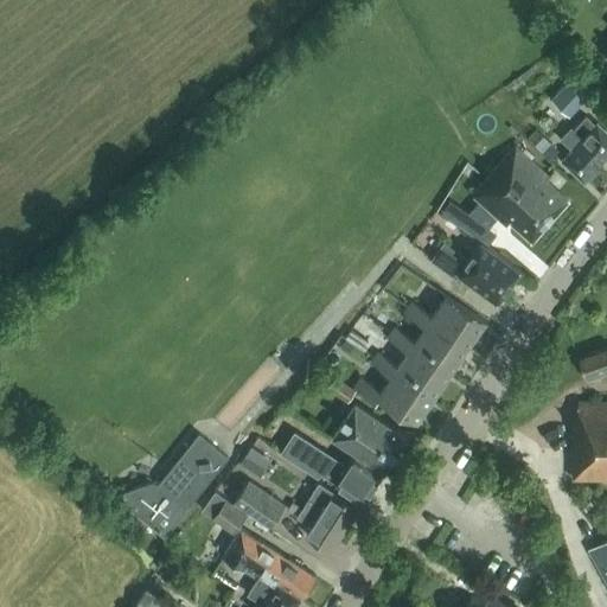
[(550,98),(569,116),(594,90),(575,72),(550,98)]
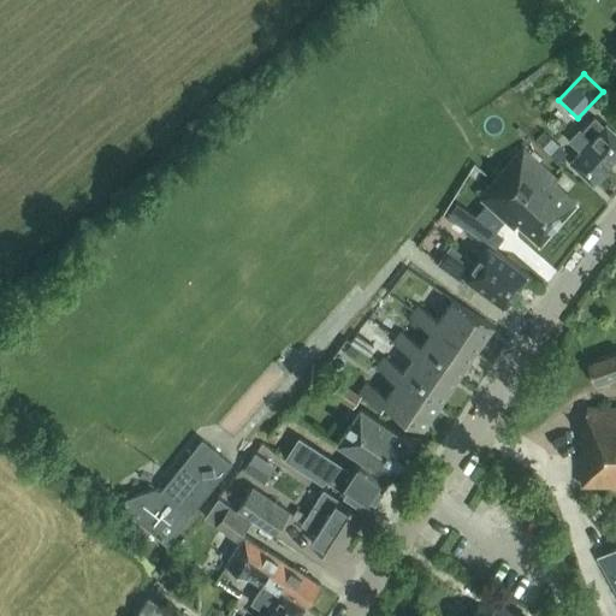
[(593,183),(615,158),(615,132),(606,124),(605,125),(596,117),(578,136),(575,134),(569,140),(581,150),(570,163),(593,183)]
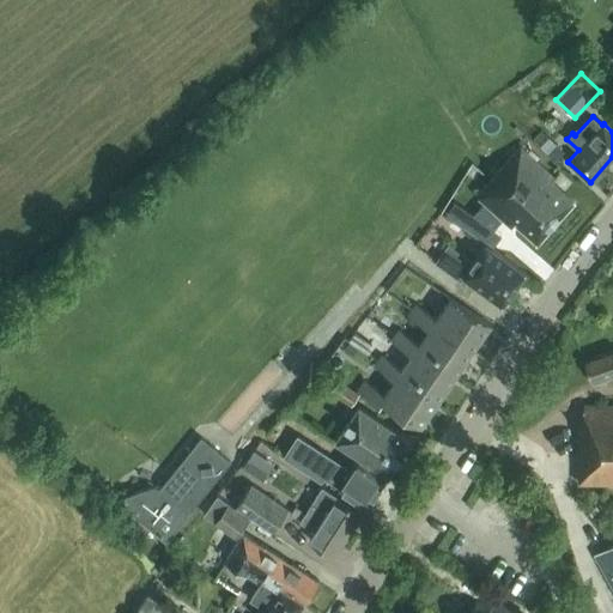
[(538,243),(575,201),(552,181),(556,177),(521,146),(478,195),(513,226),(515,223),(538,243)]
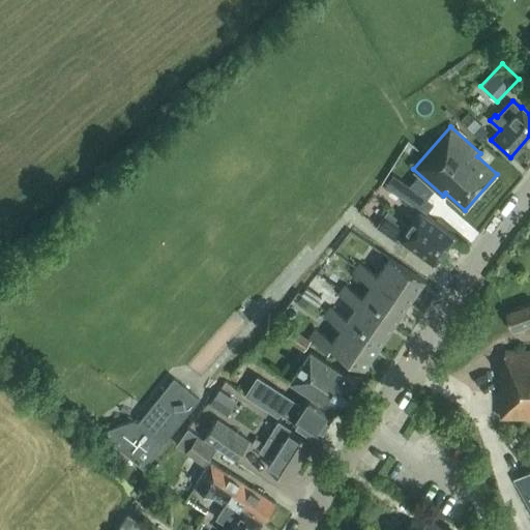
[(435,263),(454,235),(420,210),(409,226),(388,211),(377,226),(398,242),(401,238),(435,263)]
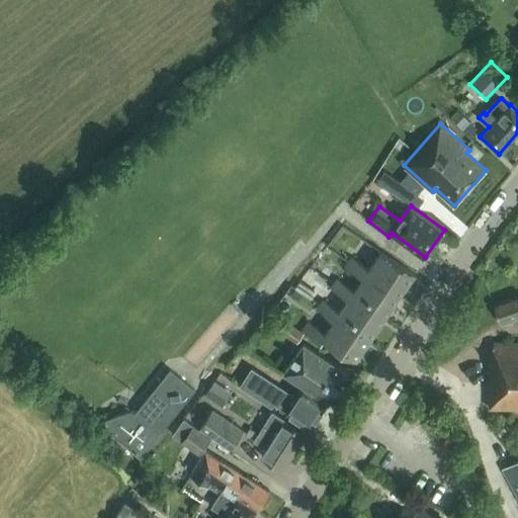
[(346,265),(363,277),(365,273),(400,295),(415,273),(380,251),(369,268),(352,257),(346,265)]
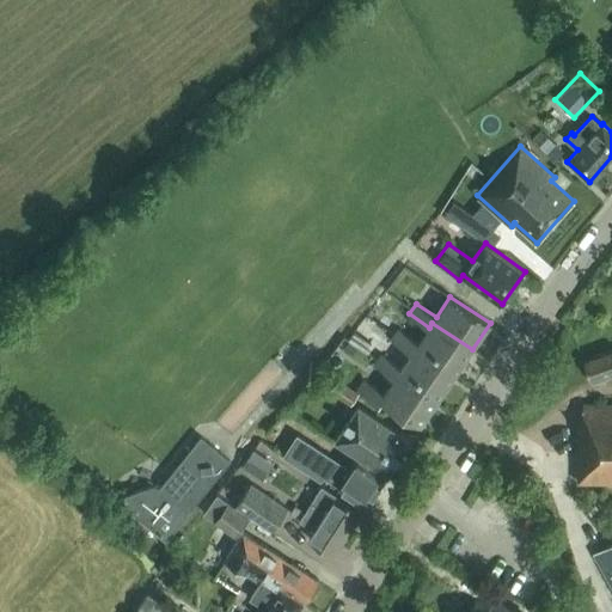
[(432,323),(429,328),(418,342),(399,329),(392,338),(411,353),(415,348),(454,374),(472,349),(432,323)]
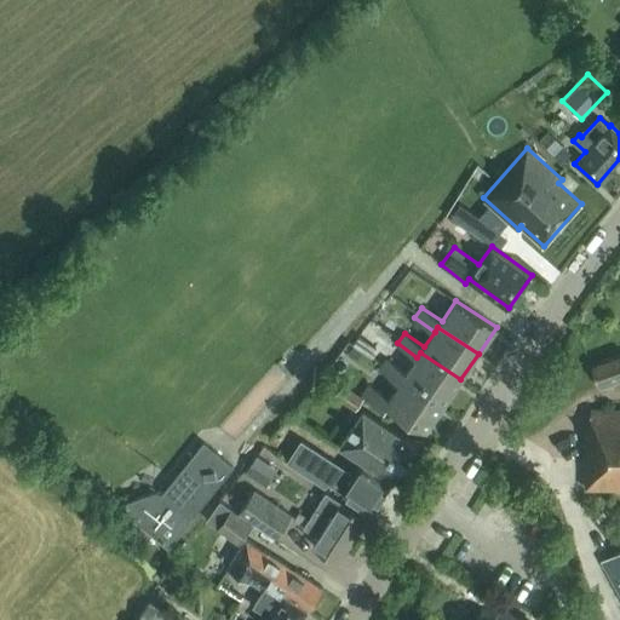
[(420,352),(417,357),(407,372),(386,359),(380,369),(400,383),(403,378),(443,405),(460,379),(420,352)]
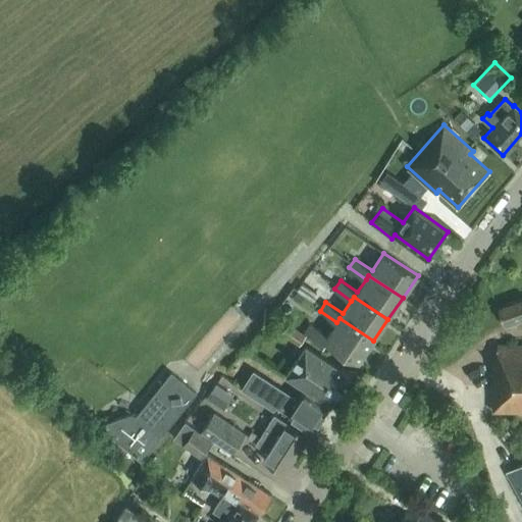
[(521,298),(499,307),(505,324),(521,317),(521,298)]
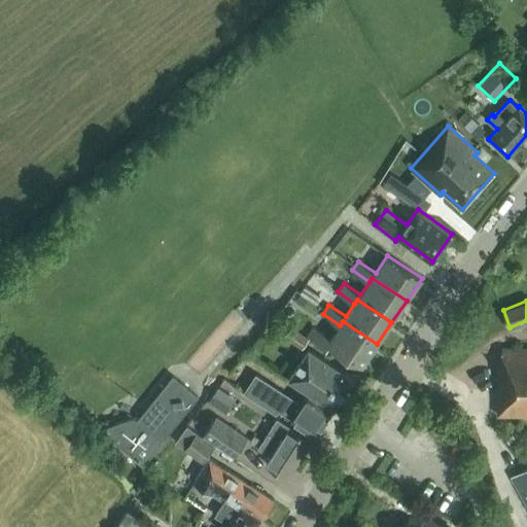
[(362,366),(377,344),(343,321),(340,325),(331,338),(314,326),(308,336),(326,347),(328,344),(362,366)]
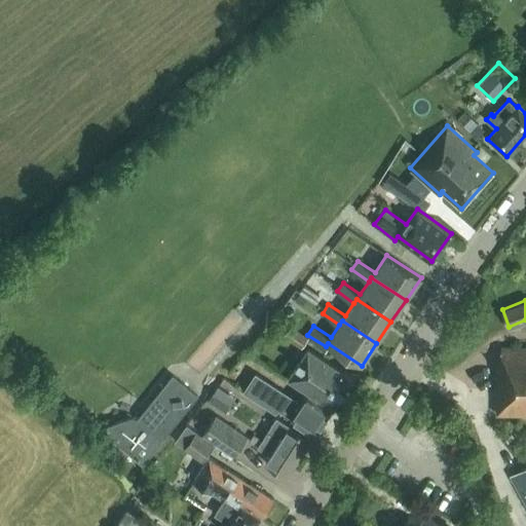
[(296,353),(308,337),(292,325),(279,341),(296,353)]
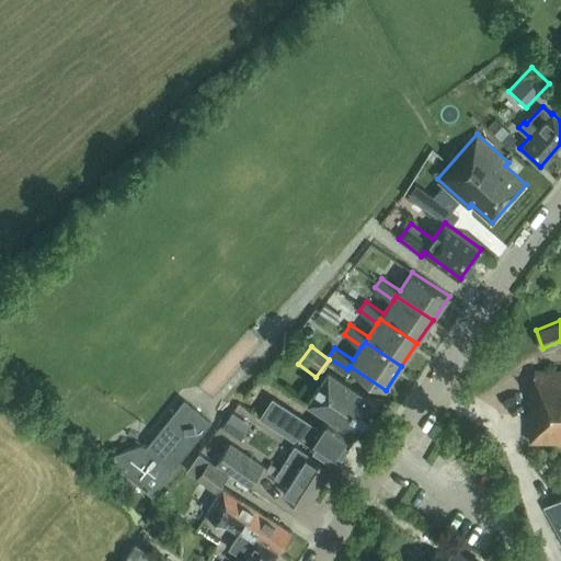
[(355,434),(376,402),(329,370),(308,403),(355,434)]
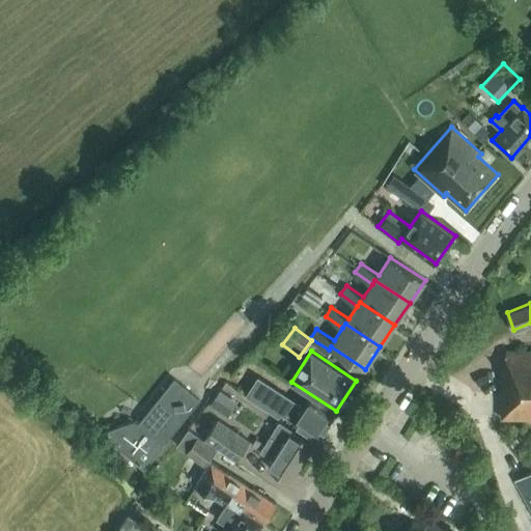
[(501,418),(530,418),(530,351),(506,351),(505,369),(502,369),(501,418)]
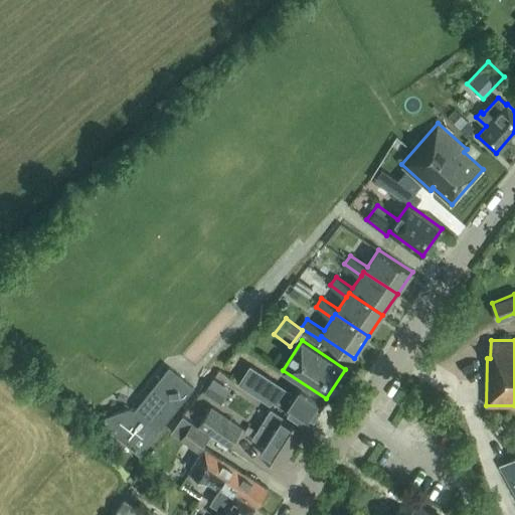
[(310,424),(326,399),(302,385),(295,395),(250,366),(239,383),(264,399),(267,394),(286,407),(286,408),(310,424)]
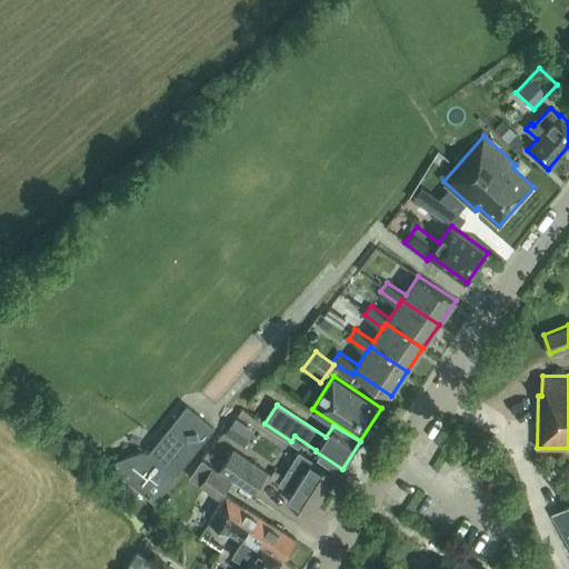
[(175,476),(213,427),(187,406),(148,453),(143,450),(117,460),(112,466),(145,491),(163,467),(175,476)]
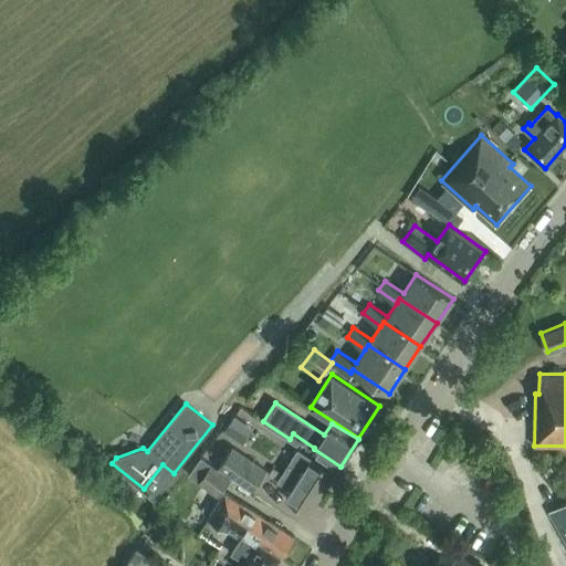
[(223,431),(242,443),(253,428),(234,415),(223,431)]
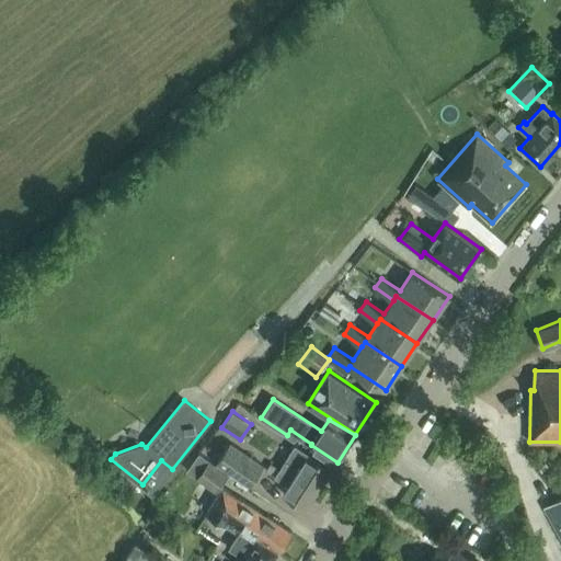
[(250,485),(263,466),(230,443),(216,462),(250,485)]
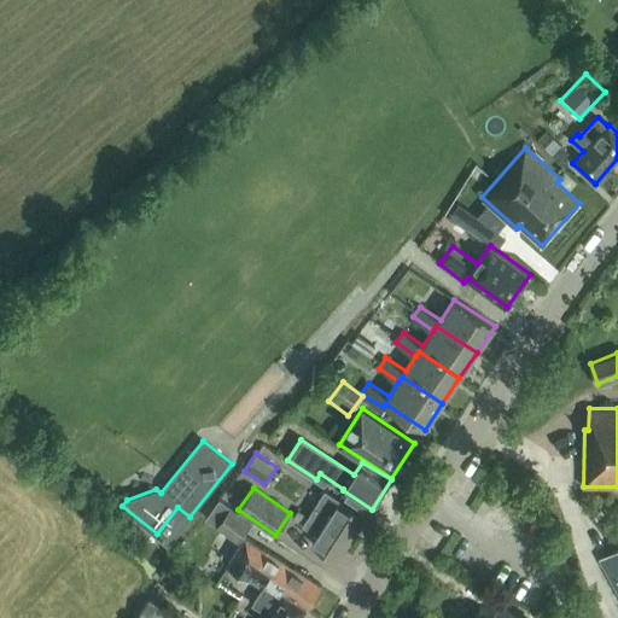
[(337,559),(366,516),(325,490),(303,524),(318,534),(312,543),(337,559)]
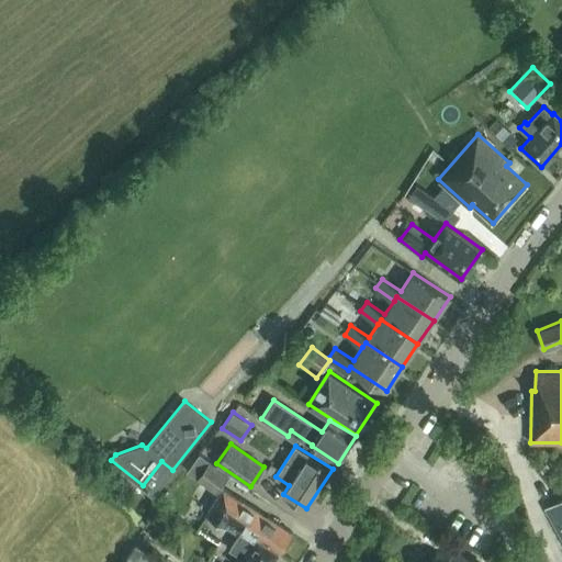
[(198,479),(211,461),(200,453),(187,470),(198,479)]
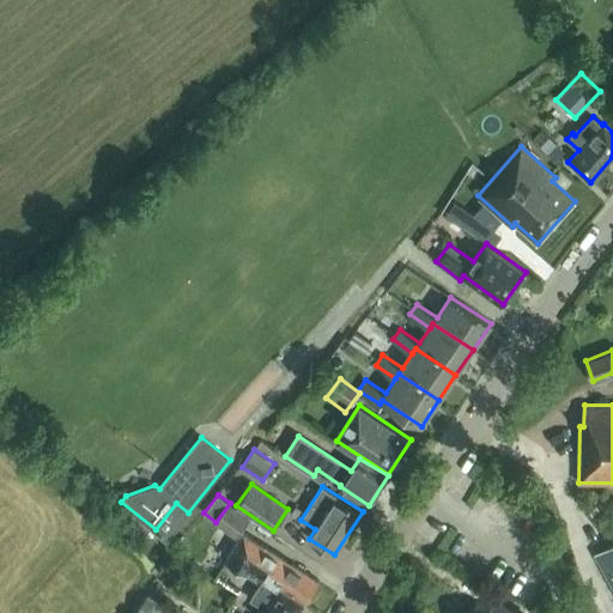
[(236,536),(249,517),(230,503),(216,522),(236,536)]
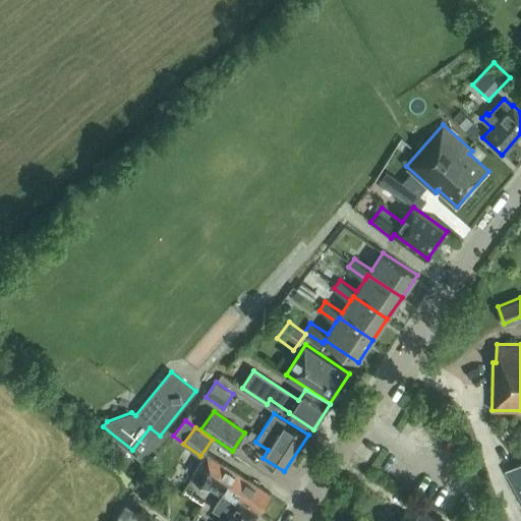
[(207,453),(192,476),(222,495),(213,508),(226,516),(222,520),(252,520),(259,511),(234,495),(236,491),(216,479),(225,464),(207,453)]
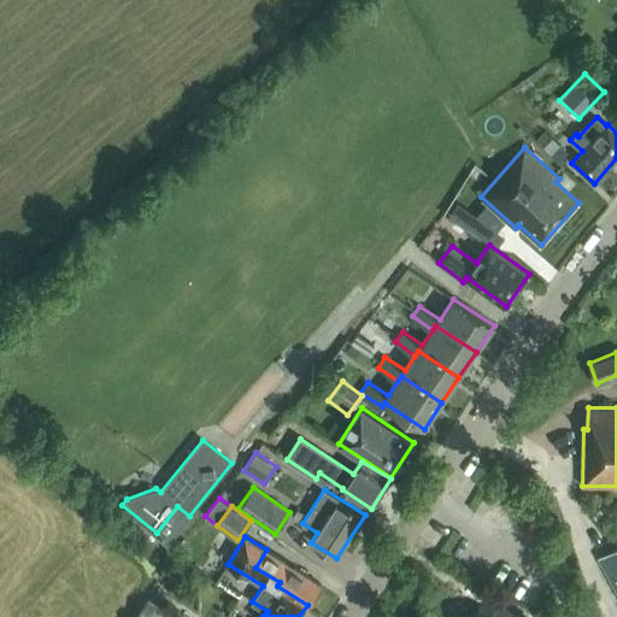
[(616,547),(599,558),(616,591),(616,547)]
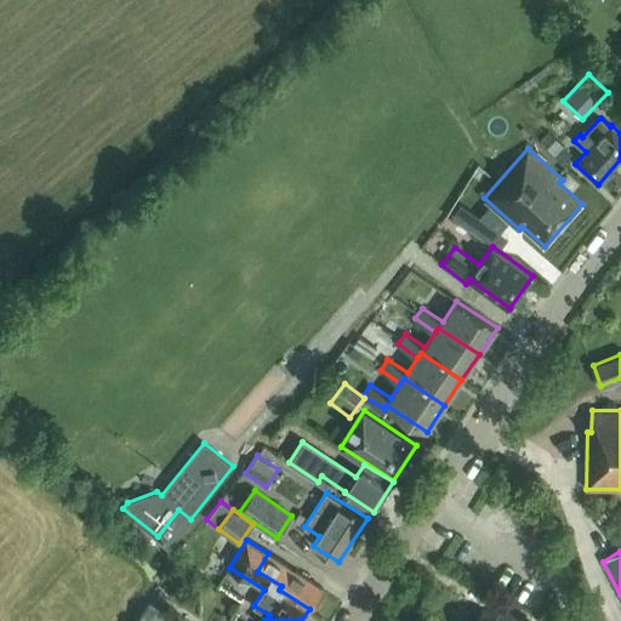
[(324,588),(268,553),(257,571),(281,586),(279,590),(309,609),(324,588)]
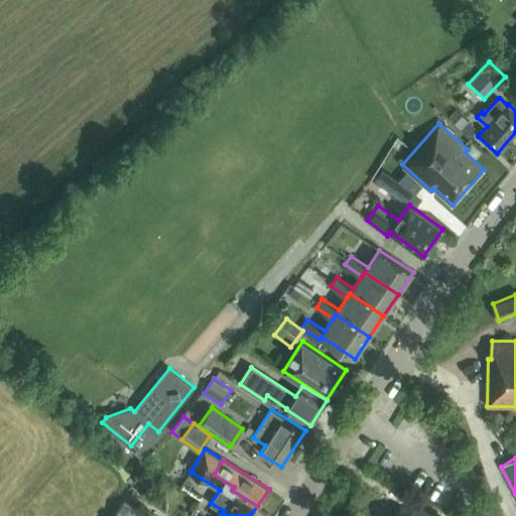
[(449,515),(431,505),(424,515),(449,515)]
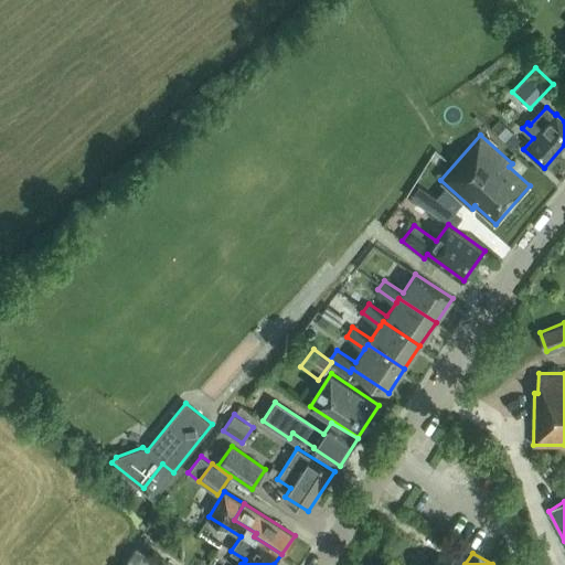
[(162,564),(148,555),(141,564),(162,564)]
